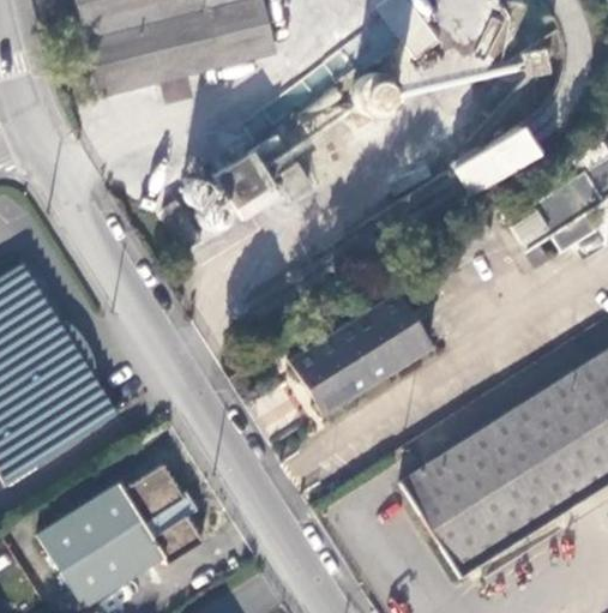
[(74,0),(88,50),(259,2),(258,0),(74,0)]
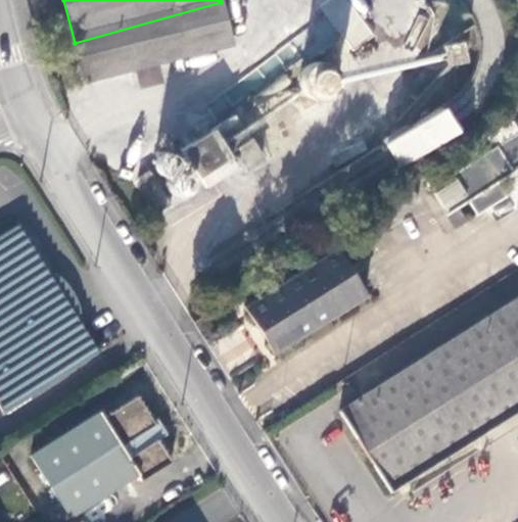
[(233,48),(221,2),(75,43),(86,85),(233,48)]
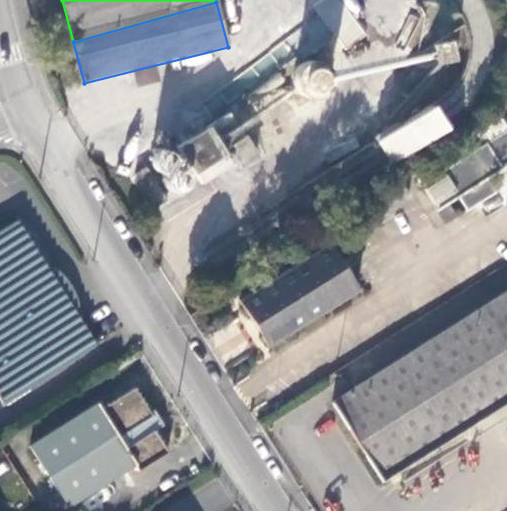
[(427,110),(374,144),(388,167),(442,133),(427,110)]
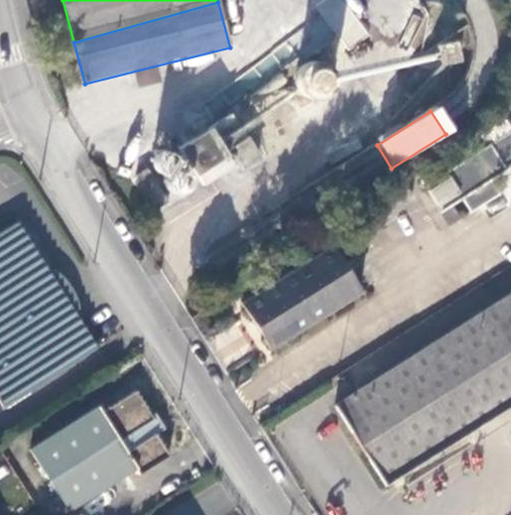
[(204,179),(237,156),(218,127),(183,151),(204,179)]
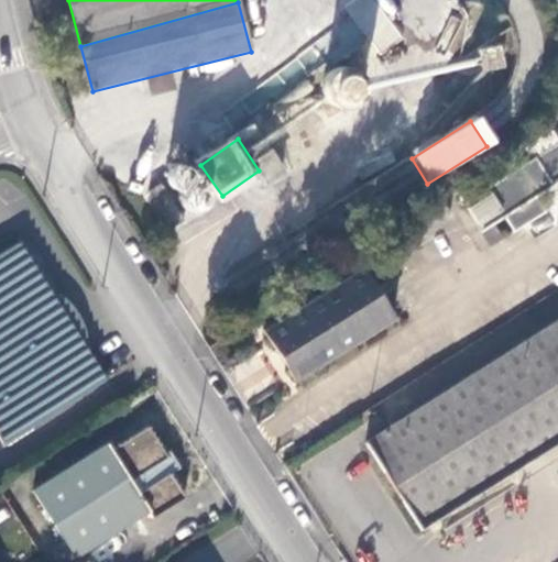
[(485,230),(509,215),(520,230),(545,213),(533,197),(557,180),(557,147),(470,207),(485,230)]
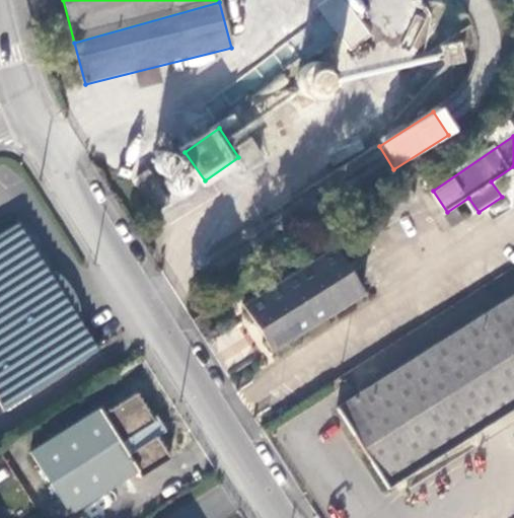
[(0,231),(0,395),(7,407),(99,347),(18,220),(0,231)]
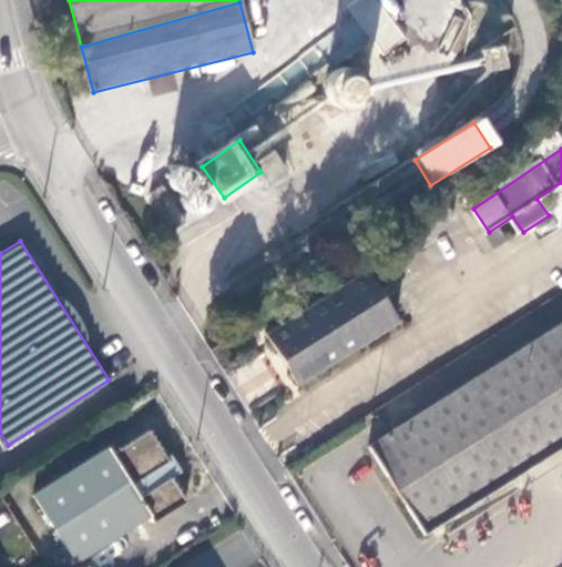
[(268,333),(300,384),(399,322),(366,271),(268,333)]
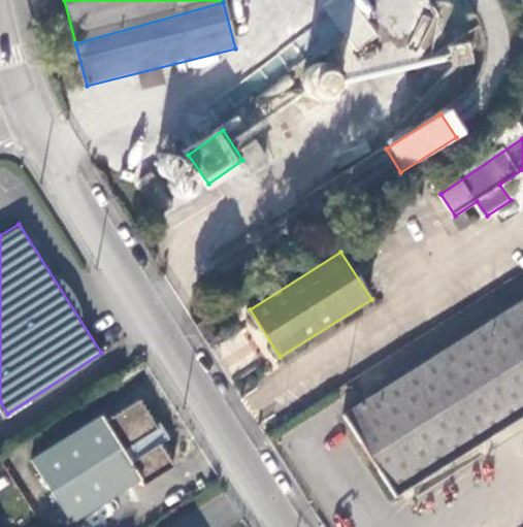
[(397,497),(522,415),(522,302),(346,417),(397,497)]
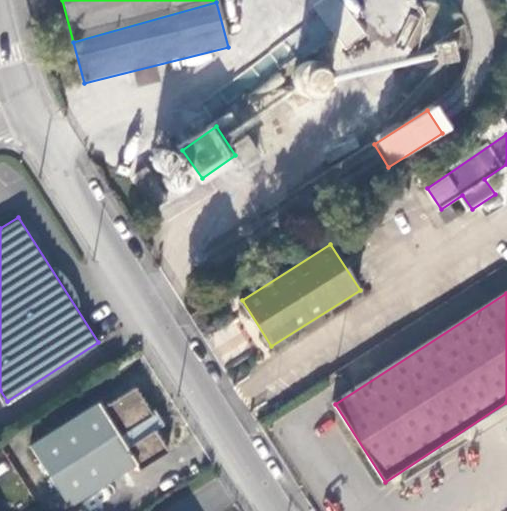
[(34,444),(74,506),(137,464),(141,471),(172,450),(158,429),(155,431),(148,420),(158,414),(139,384),(105,406),(102,400),(34,444)]
